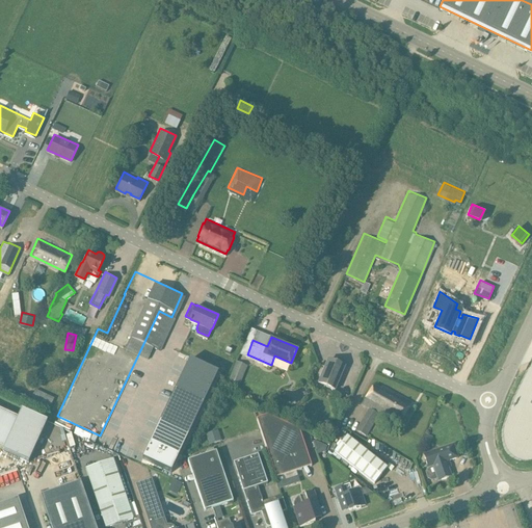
[(190,357),(142,456),(171,470),(218,370),(190,357)]
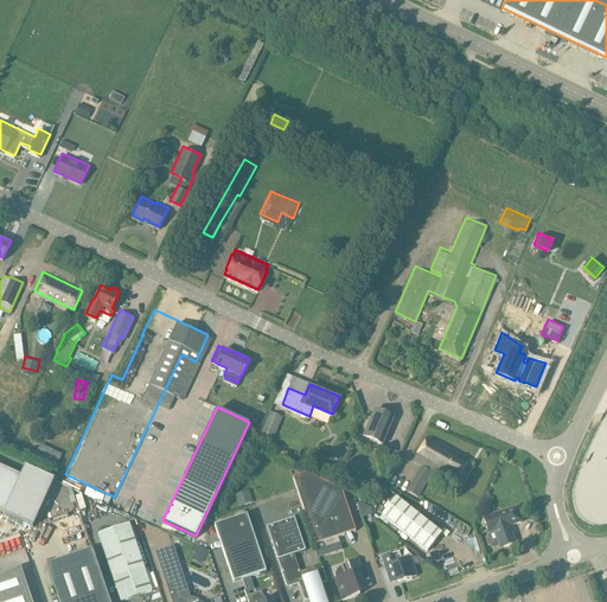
[(270,409),(264,422),(274,427),(280,412),(270,409)]
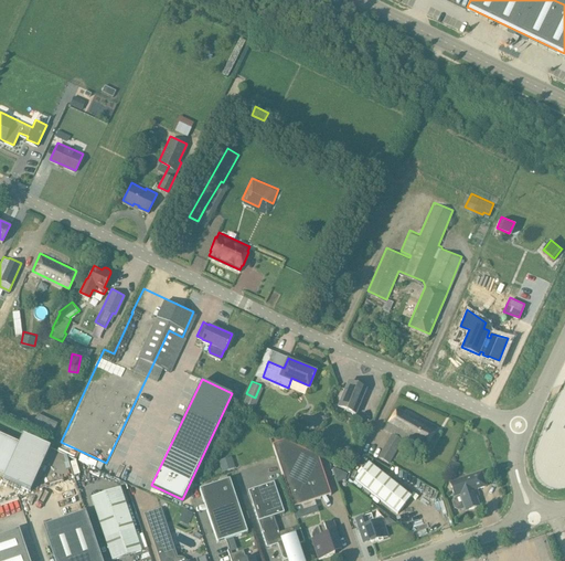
[(365,390),(348,382),(339,404),(356,412),(365,390)]
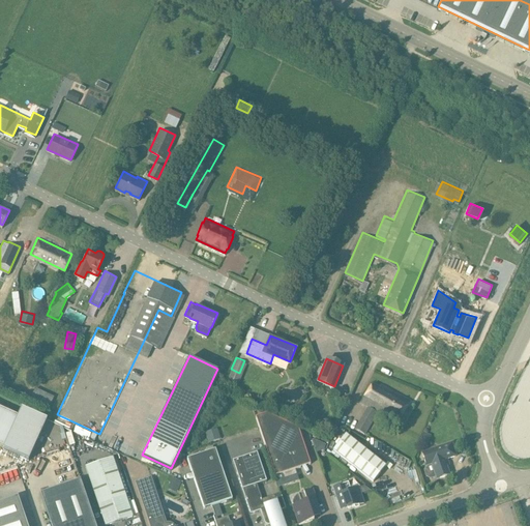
[(381,384),(374,380),(361,400),(369,404),(356,426),(364,431),(378,409),(398,420),(411,399),(382,382),(381,384)]
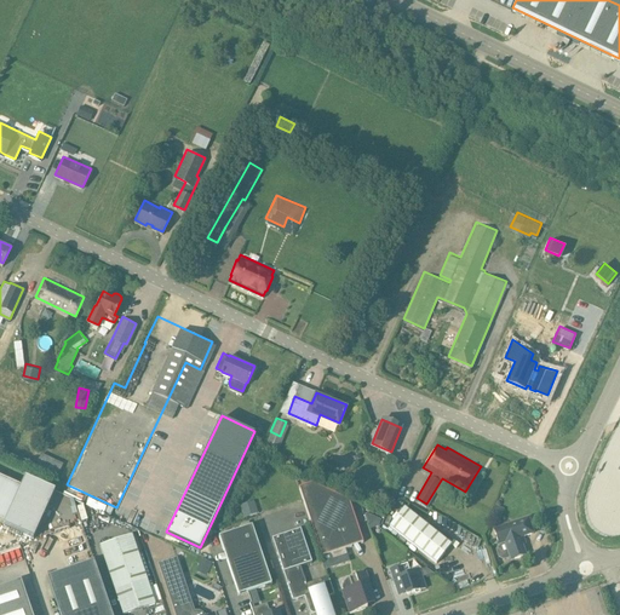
[(63,460),(44,452),(38,465),(57,473),(63,460)]
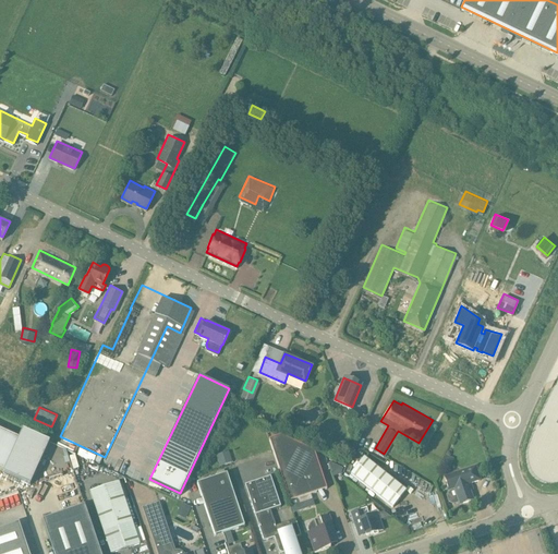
[(130,420),(120,438),(129,442),(137,424),(130,420)]
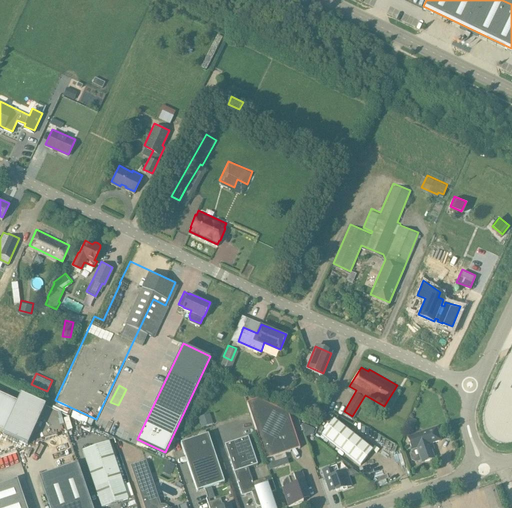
[(289,389),(281,390),(282,399),(289,398),(289,397),(289,395),(289,389)]
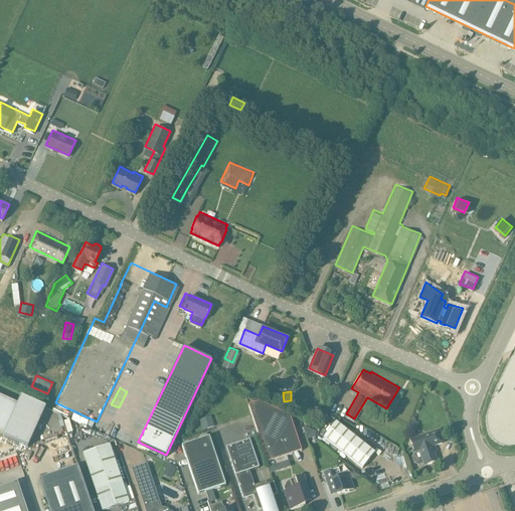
[(17,402),(0,393),(0,432),(28,446),(46,404),(21,393),(17,402)]
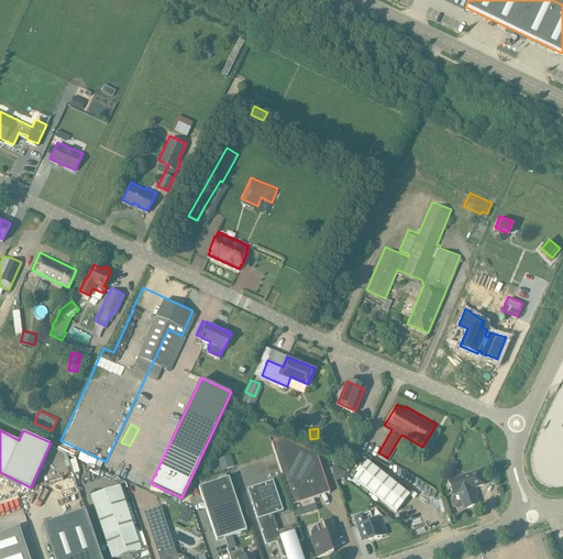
[(317,451),(283,436),(272,440),(293,502),(299,500),(301,506),(313,502),(311,496),(330,491),(317,451)]
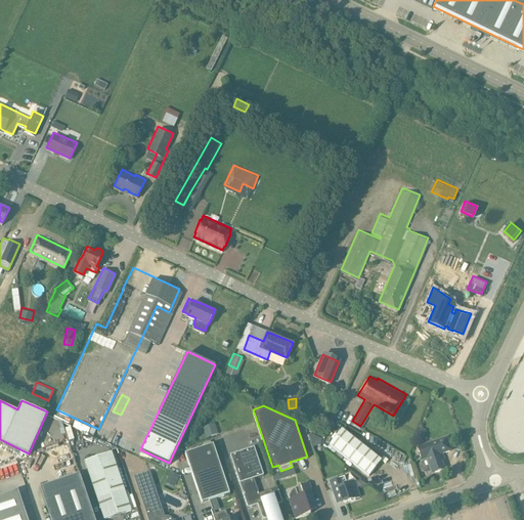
[(218,431),(215,420),(203,424),(206,434),(218,431)]
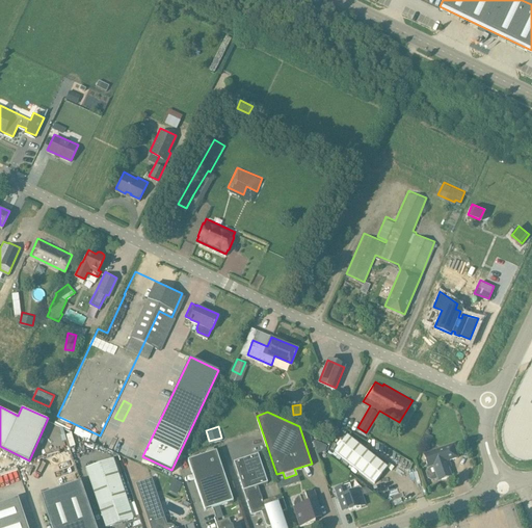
[(432,433),(425,431),(420,445),(426,447),(428,446),(432,433)]
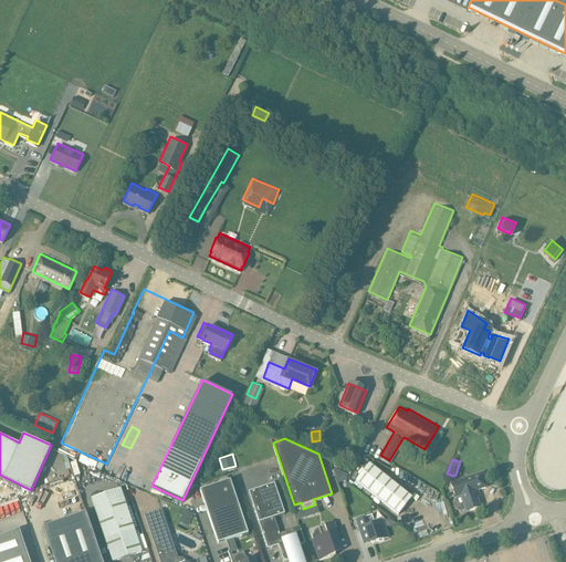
[(412,495),(369,461),(356,478),(399,511),(412,495)]
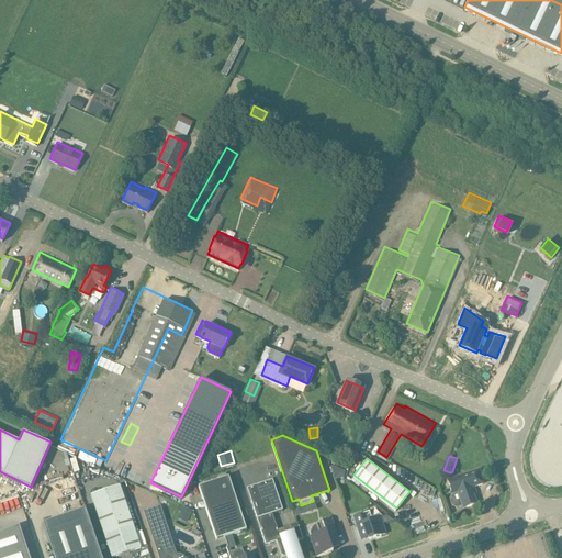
[(346,468),(333,462),(332,462),(336,476),(344,473),(346,468)]
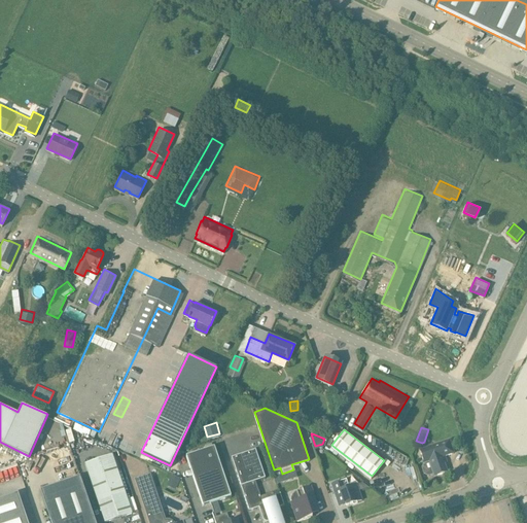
[(454,450),(450,438),(420,448),(424,460),(429,458),(434,474),(448,468),(445,460),(447,459),(445,453),(454,450)]
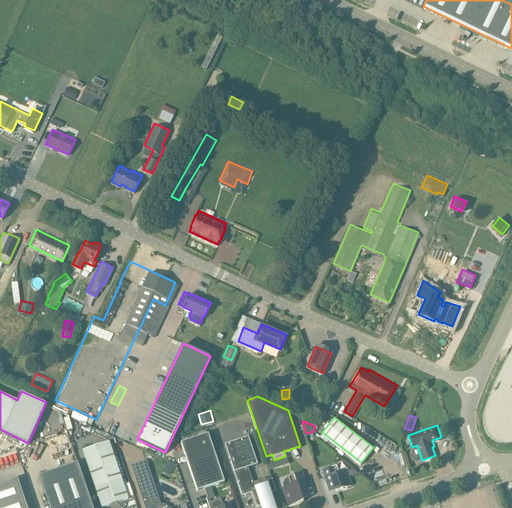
[(224,480),(208,431),(181,440),(197,489),(224,480)]
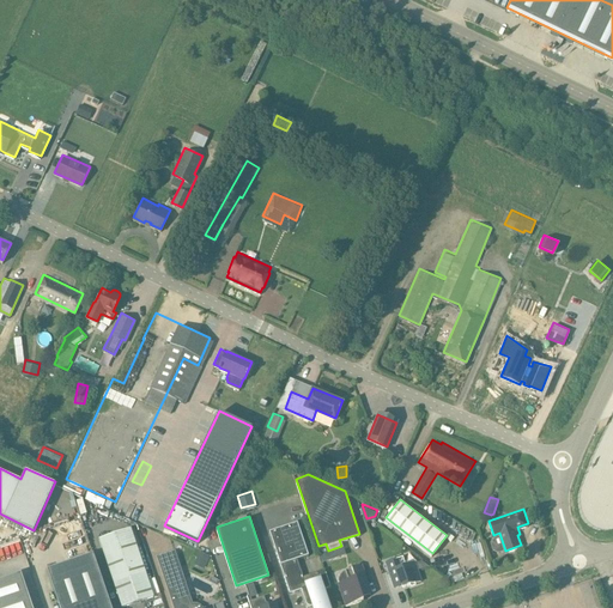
[(307,583),(305,581),(298,557),(309,553),(297,520),(269,529),(290,590),(302,587),(301,585),(307,583)]
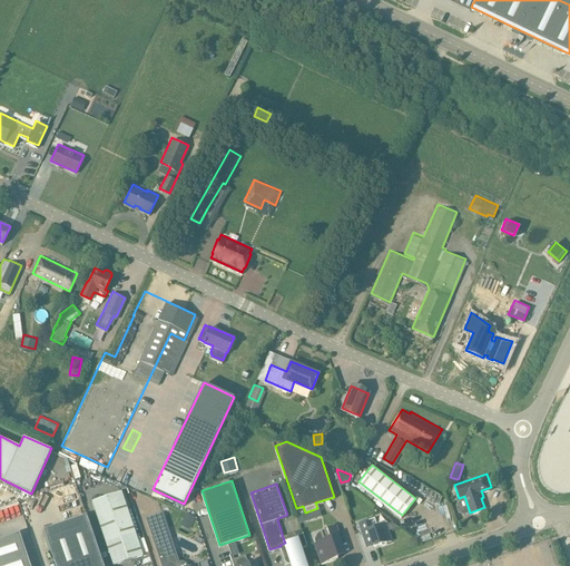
[(143,553),(121,489),(91,499),(114,563),(143,553)]
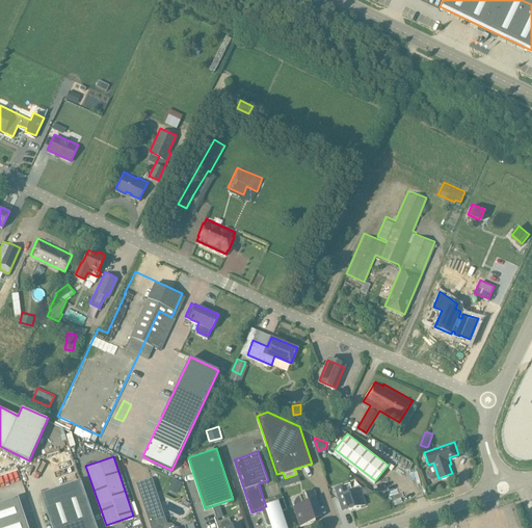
[(167,522),(152,475),(136,480),(151,527),(178,527),(178,525),(177,525),(175,523),(171,521),(167,522)]
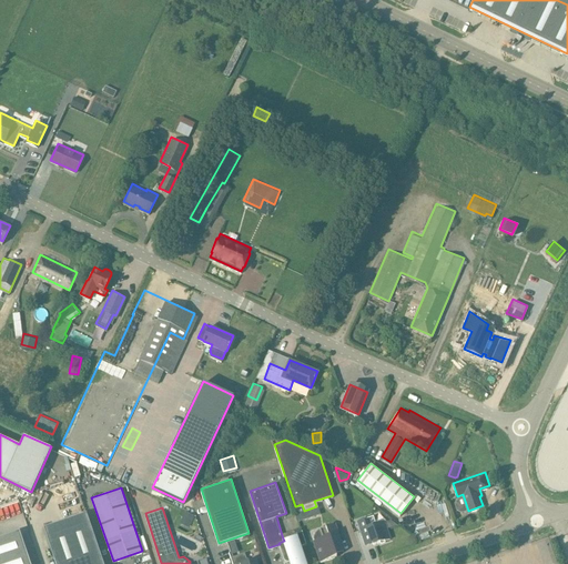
[(194,513),(184,509),(180,521),(189,525),(194,513)]
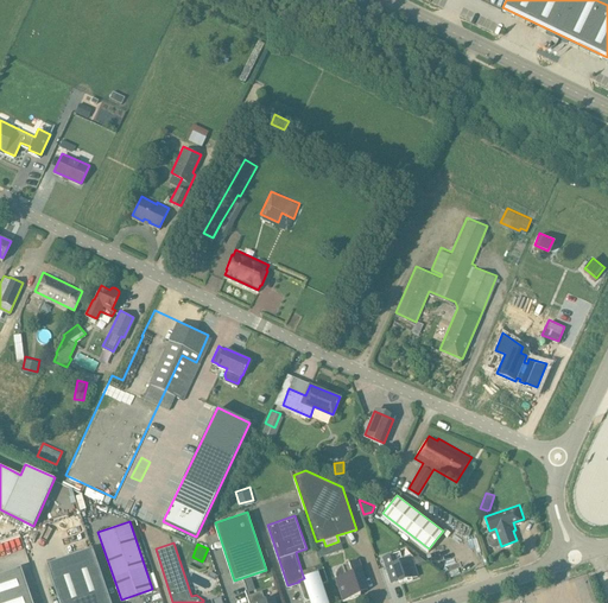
[(111,602),(93,547),(46,563),(59,602),(111,602)]
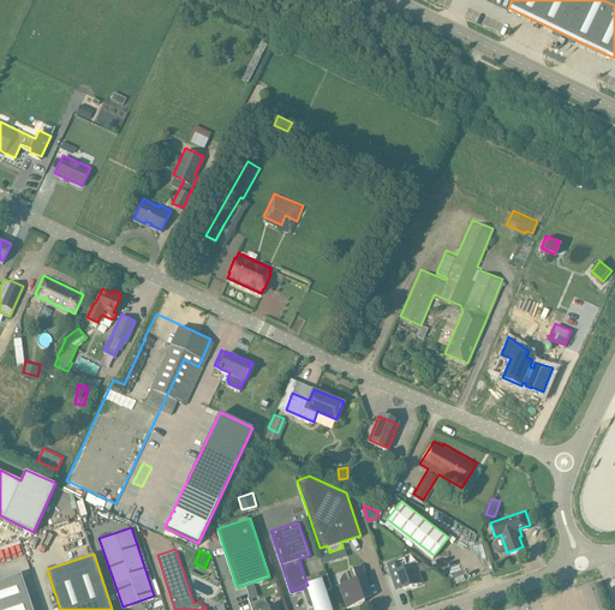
[(407,564),(404,556),(387,562),(395,585),(402,581),(405,586),(423,580),(417,562),(407,564)]
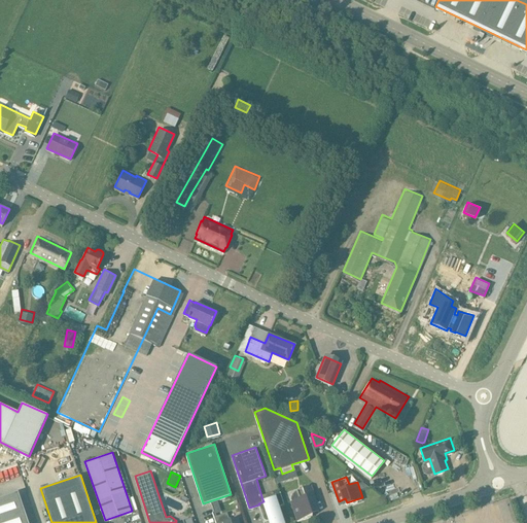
[(318,506),(311,483),(296,488),(297,489),(295,489),(294,490),(293,491),(292,492),(292,494),(291,495),(291,496),(291,498),(292,499),(291,499),(297,519),(312,514),(310,509),(318,506)]
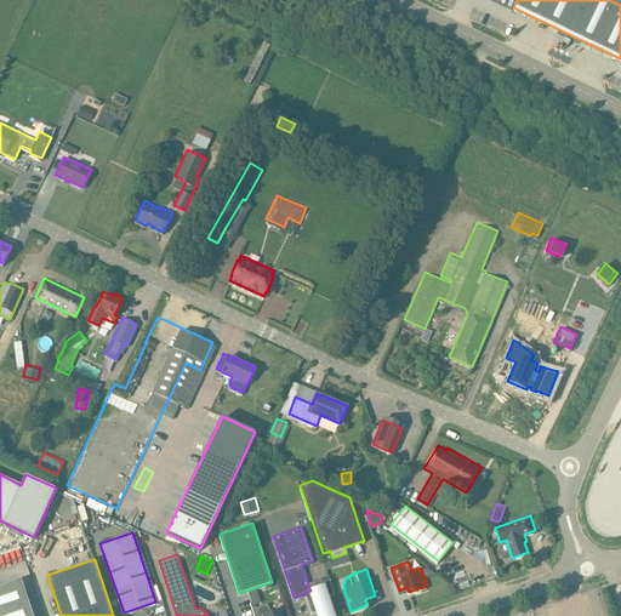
[(305,593),(306,594),(311,608),(311,609),(311,610),(312,610),(313,611),(314,611),(315,611),(317,611),(318,615),(335,615),(329,594),(335,592),(330,577),(319,581),(320,585),(309,588),(311,591),(305,593)]
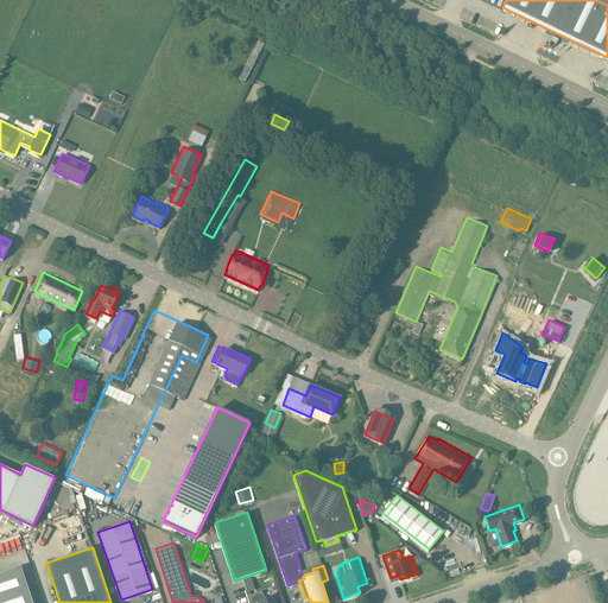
[(32,602),(20,566),(0,572),(0,602),(32,602)]
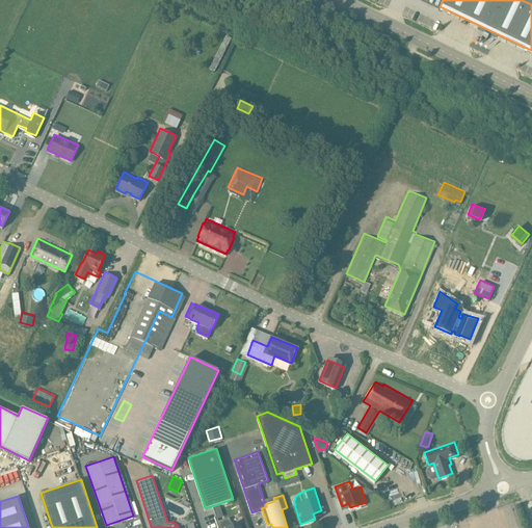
[(232,524),(230,516),(216,520),(218,527),(241,527),(239,522),(232,524)]
